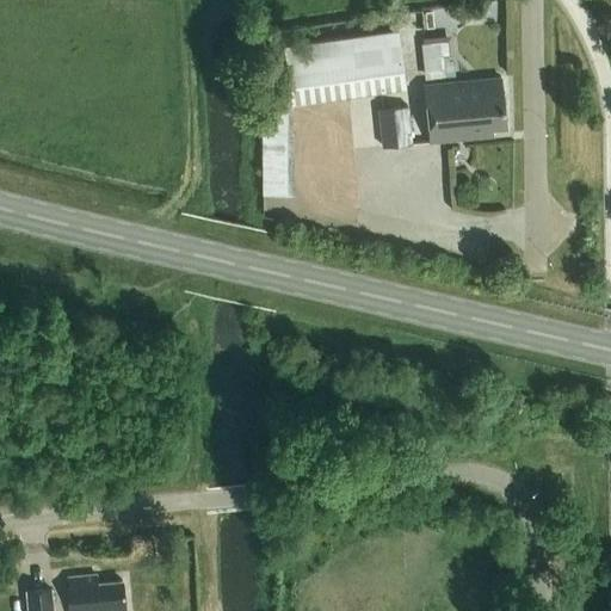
[(290,96),(291,104),(406,88),(397,30),(283,45),(289,90),(290,96)]
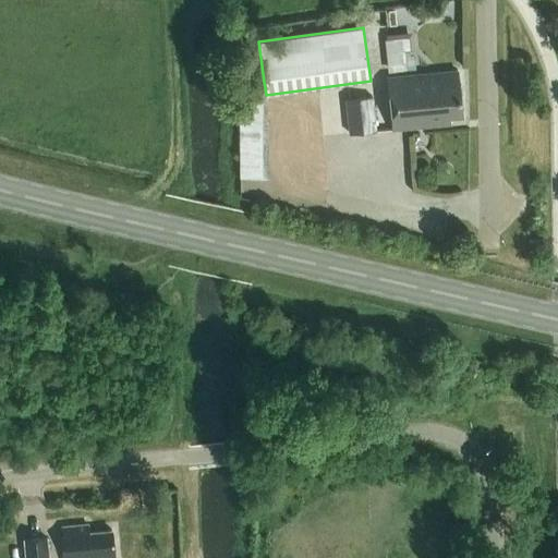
[(413,32),(386,33),(387,69),(408,68),(407,48),(414,47),(413,32)]
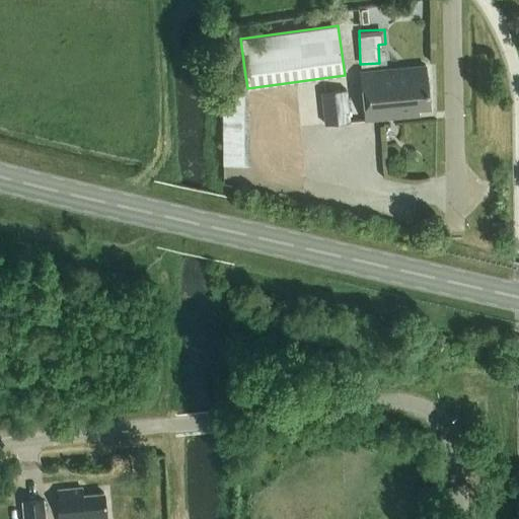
[(426,65),(359,71),(364,122),(419,117),(418,110),(430,109),(426,65)]
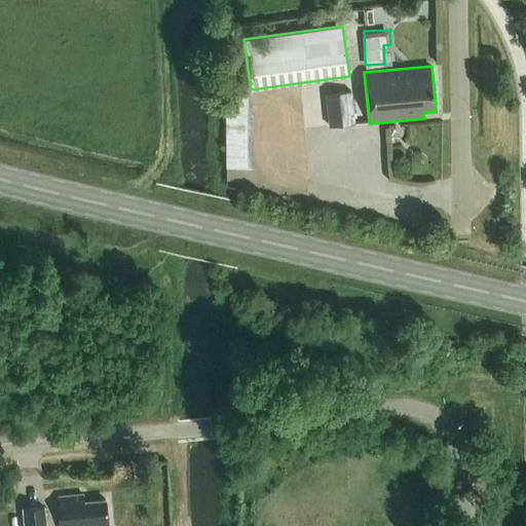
[(326,94),(330,126),(354,124),(350,91),(326,94)]
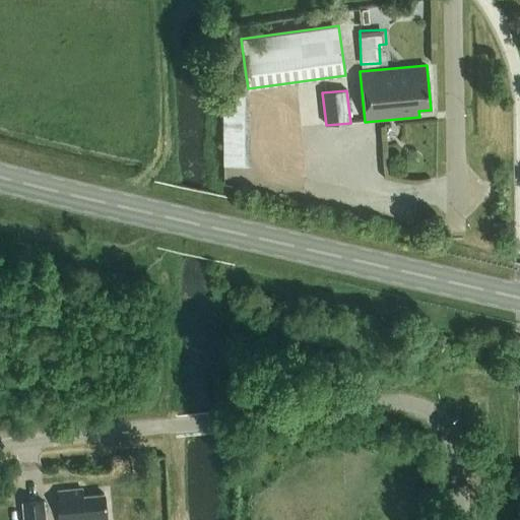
[(61,519),(106,519),(103,494),(81,496),(80,489),(58,492),(61,519)]
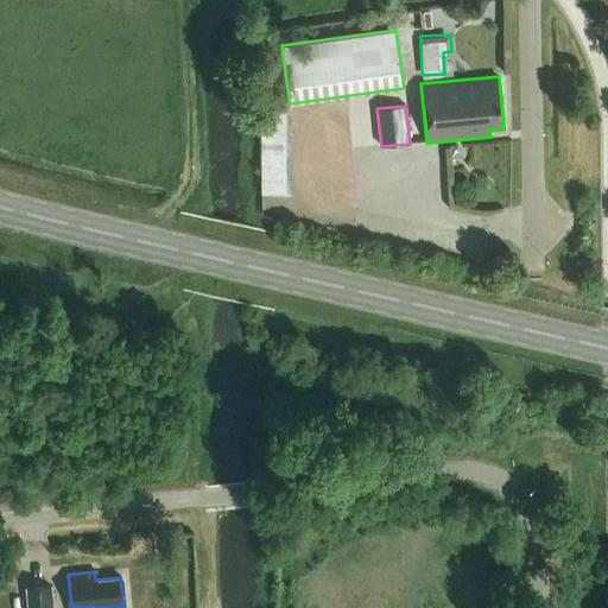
[(26,607),(52,607),(51,584),(25,587),(26,607)]
